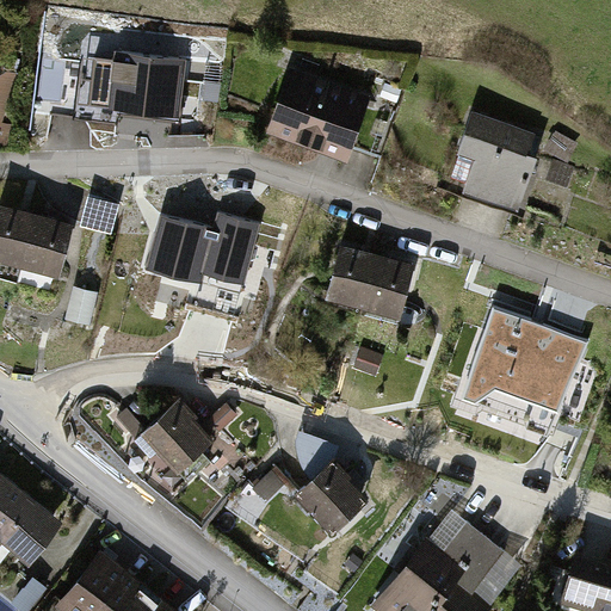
[(168,60),(91,50),(84,113),(160,123),(168,60)]
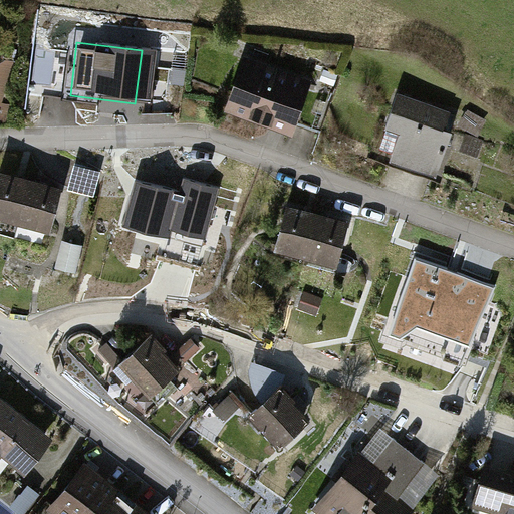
[(305,78),(240,56),(221,111),(287,134),(305,78)]
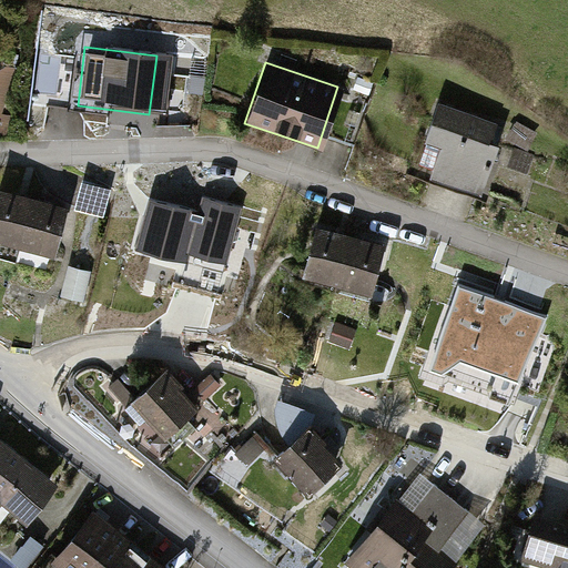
[(14,69),(0,64),(0,132),(8,132),(14,109),(4,107),(14,69)]
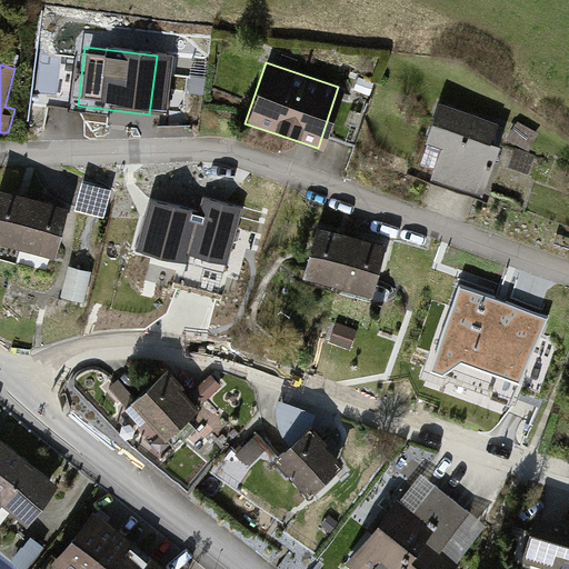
[(496,121),(438,102),(415,171),(472,191),(496,121)]
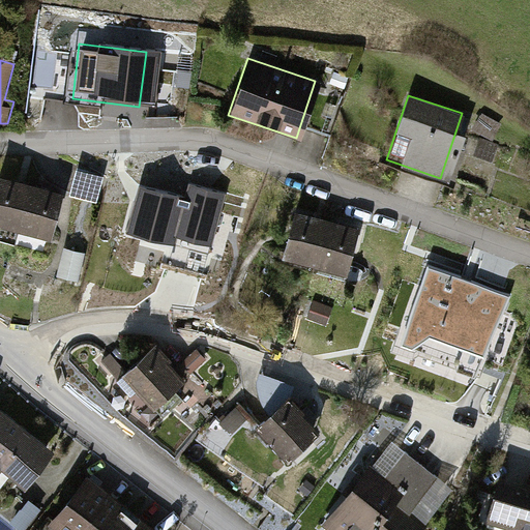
[(180,180),(147,172),(136,222),(169,229),(180,180)]
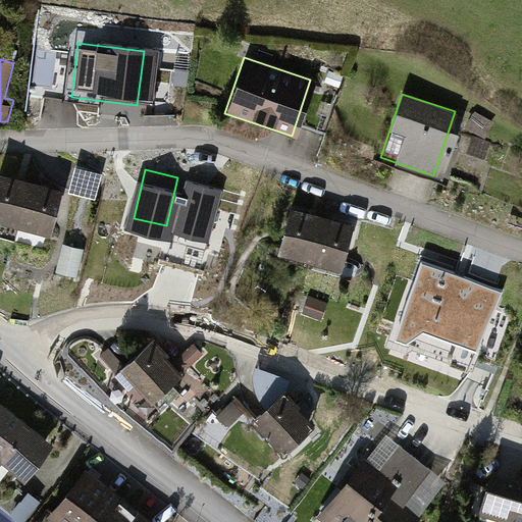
[(0,222),(15,227),(30,183),(0,173),(0,222)]
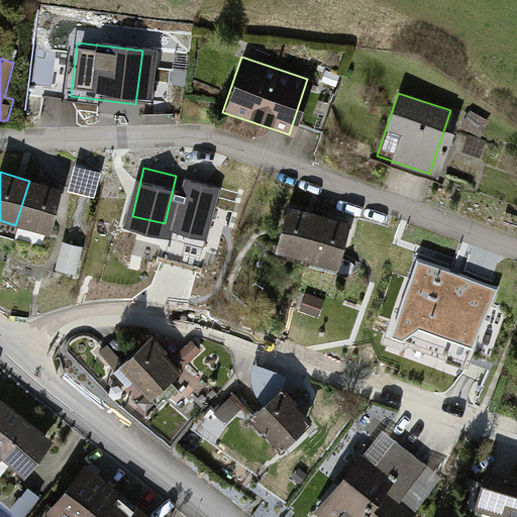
[(208,183),(176,176),(165,223),(196,230),(208,183)]
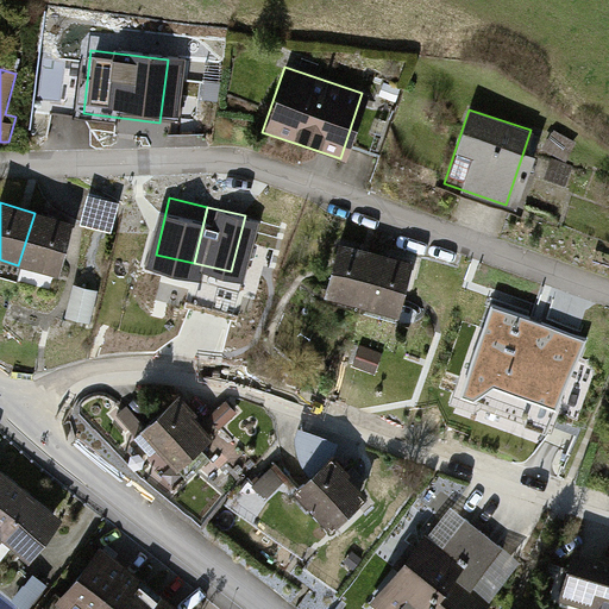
[(18,265),(56,276),(71,224),(35,213),(18,265)]
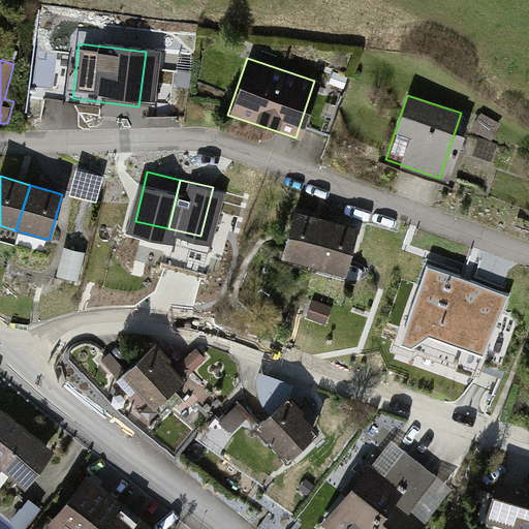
[(322,217),(289,209),(276,256),(309,266),(322,217)]
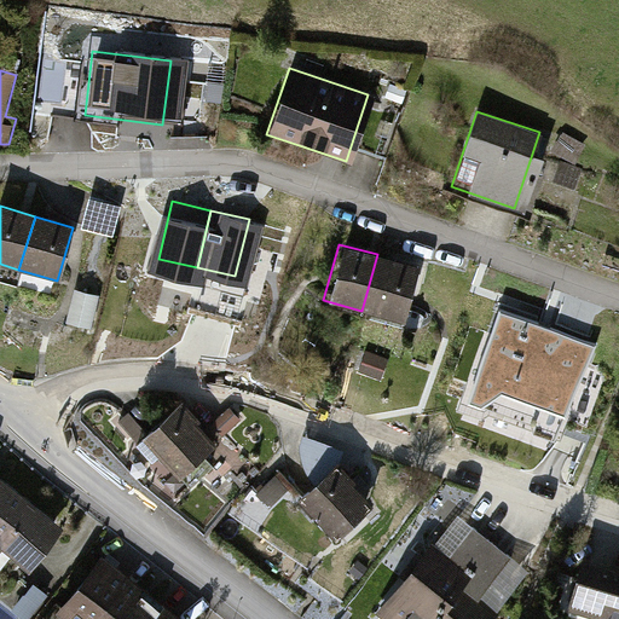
[(415,265),(377,254),(362,311),(399,320),(415,265)]
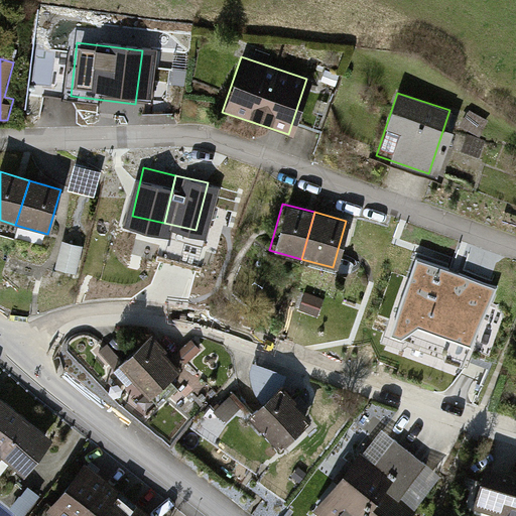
[(84,247),(65,242),(57,269),(77,274),(84,247)]
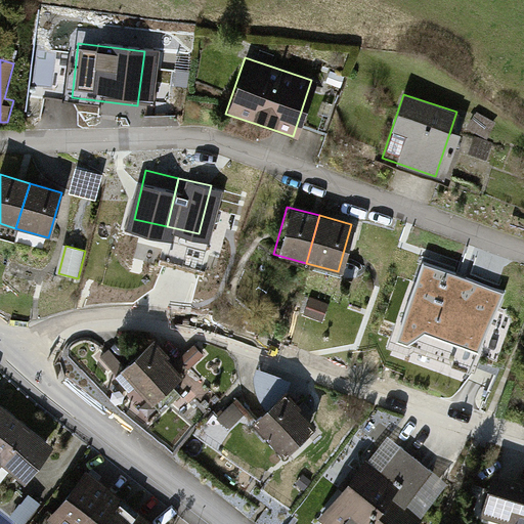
[(506,293),(424,263),(396,344),(472,372),(506,293)]
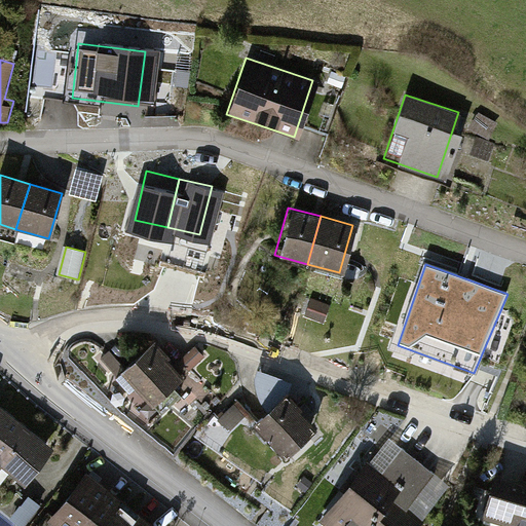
[(329,307),(311,300),(306,314),(323,322),(329,307)]
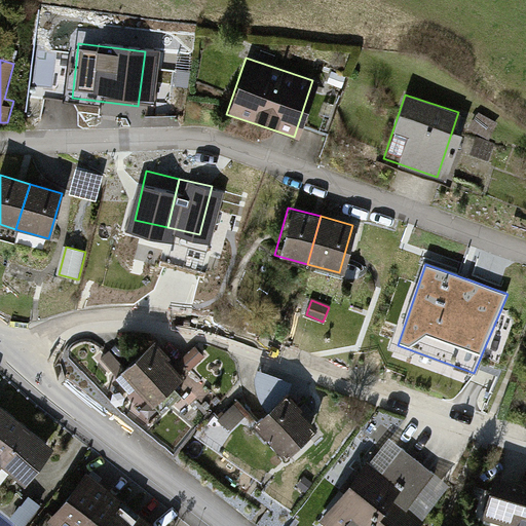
[(154,344),(125,368),(151,399),(180,375),(154,344)]
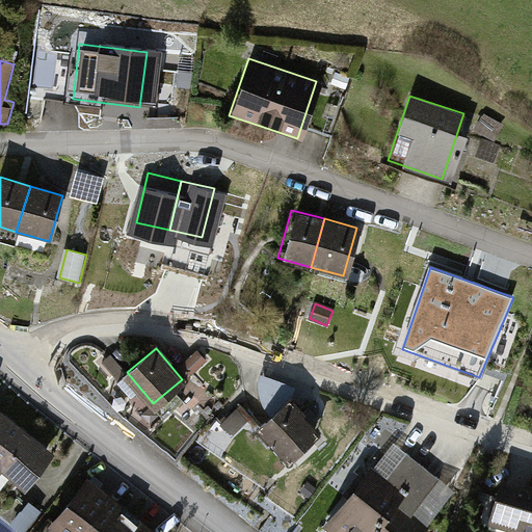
[(284,400),(254,428),(285,462),(315,434),(284,400)]
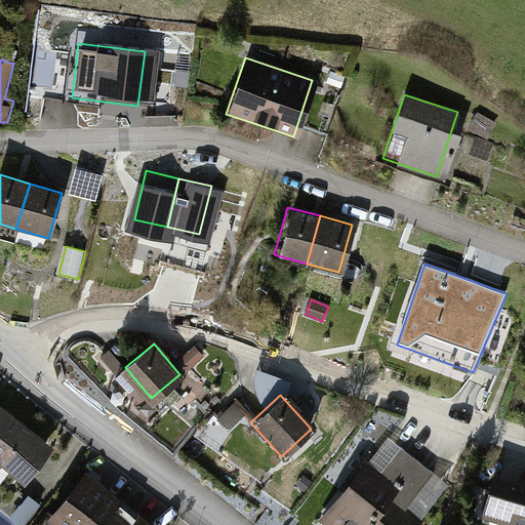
[(0,408),(0,467),(21,482),(48,444),(0,408)]
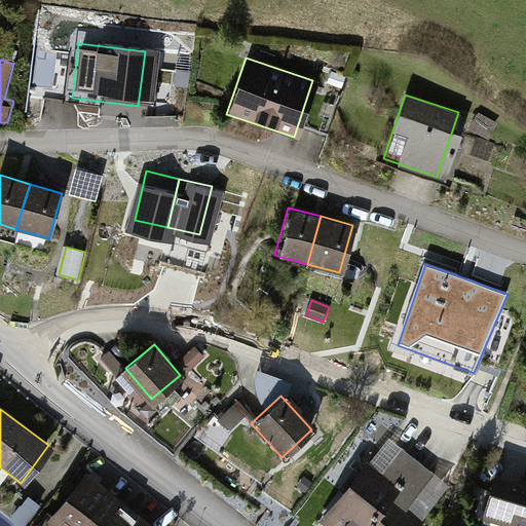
[(316,524),(320,525),(368,525),(420,464),(389,439),(316,524)]
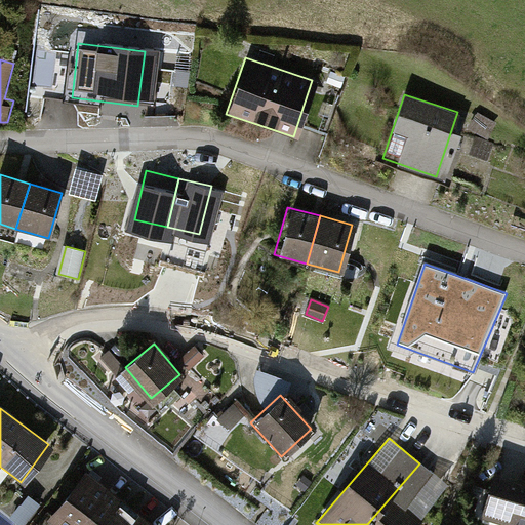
[(419,463),(367,524),(417,524),(448,489),(419,463)]
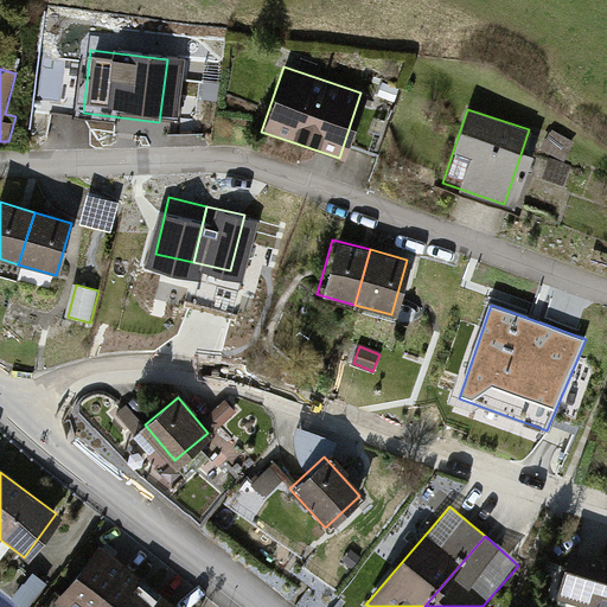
[(171,606),(97,548),(61,595),(75,606),(171,606)]
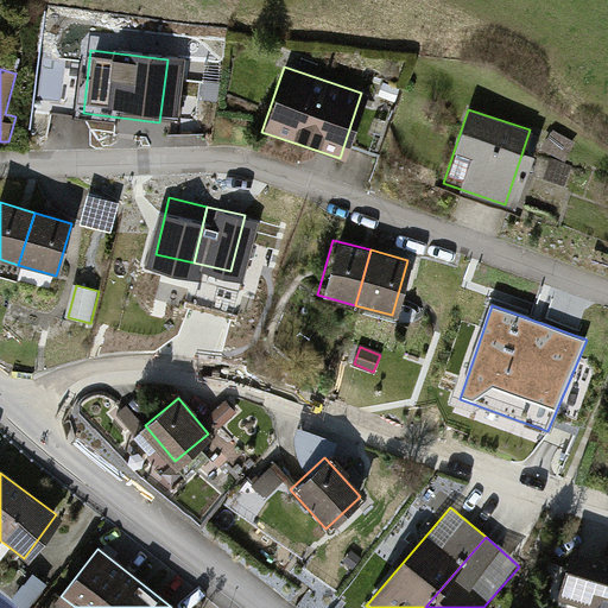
[(607,607),(607,564),(564,552),(550,599),(582,607),(607,607)]
